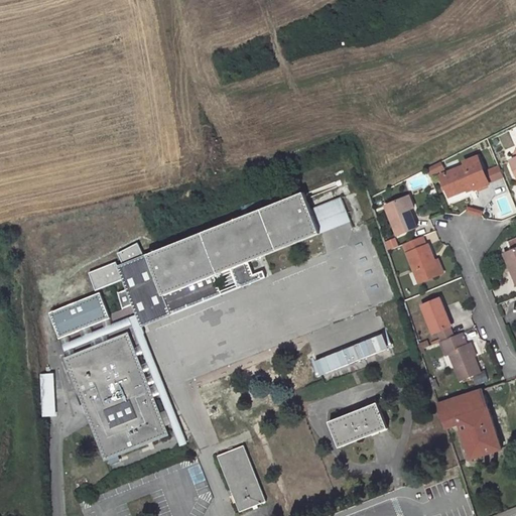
[(490,184),(478,157),(465,162),(466,165),(460,168),(460,170),(452,173),(450,172),(441,176),(448,194),(458,190),(459,194),(475,186),(476,189),(490,184)]
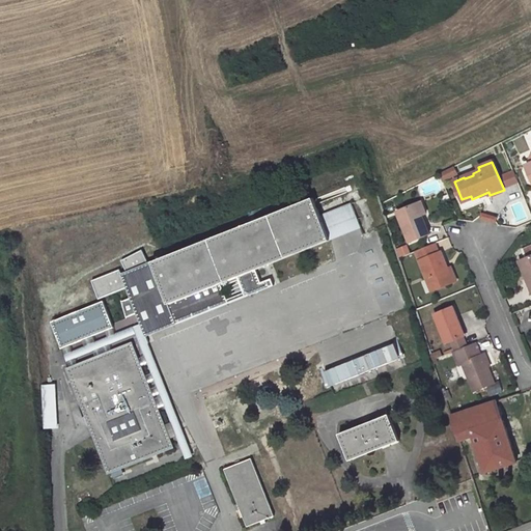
[(365,179),(361,167),(354,170),(358,182),(365,179)]
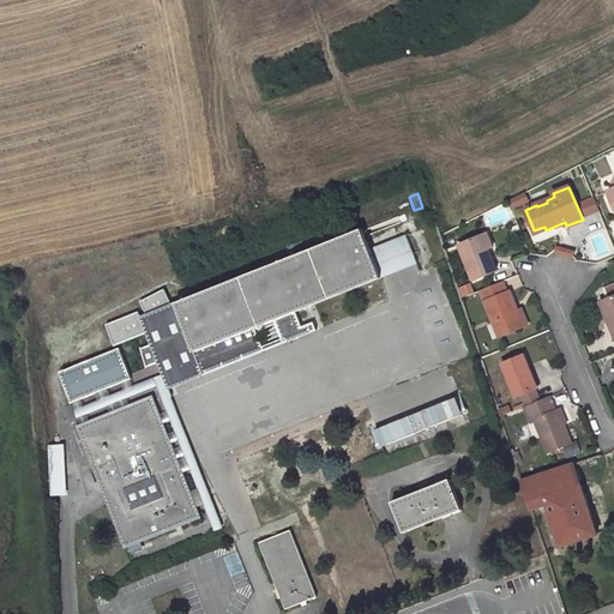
[(596,197),(584,200),(589,216),(601,212),(596,197)]
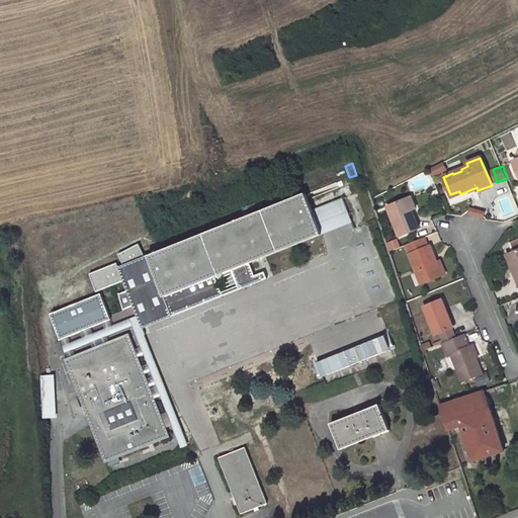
[(336,200),(332,190),(309,200),(313,209),(336,200)]
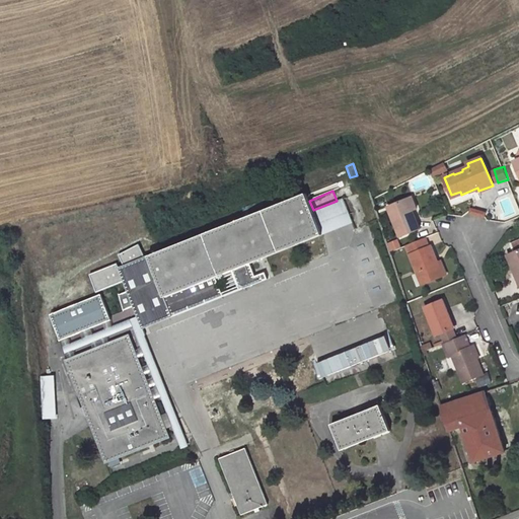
[(250,265),(322,235),(313,210),(309,201),(306,194),(149,256),(165,298),(221,276),(233,271),(250,265)]
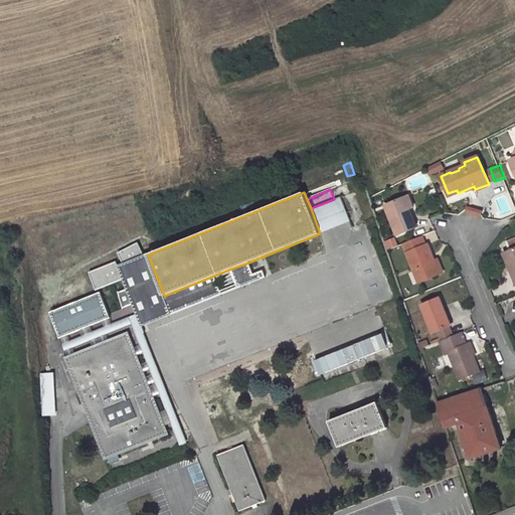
[(365,222),(353,193),(341,197),(350,221),(353,227),(365,222)]
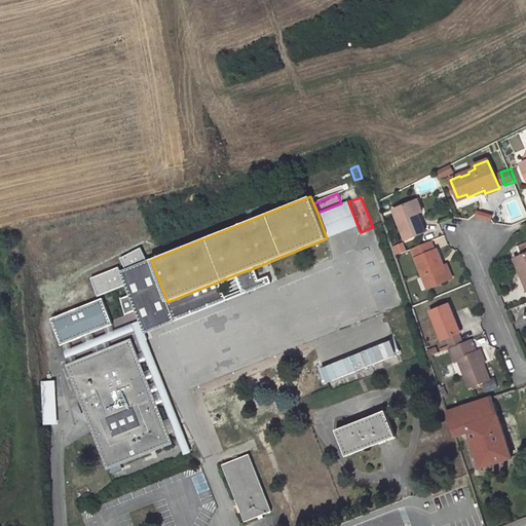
[(422,212),(418,199),(411,202),(416,215),(418,214),(422,212)]
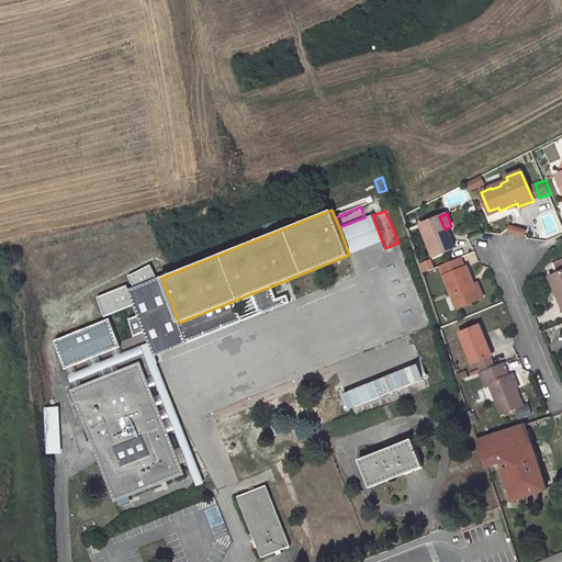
[(372,215),(371,215),(364,217),(339,227),(349,255),(382,242),(372,215)]
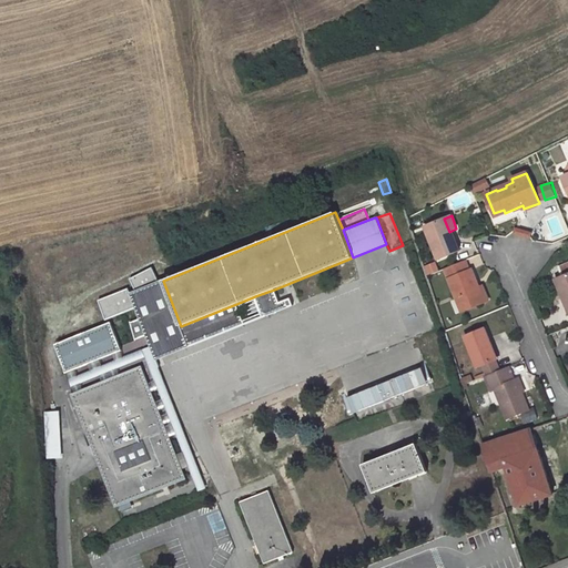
[(459,251),(452,231),(449,232),(444,219),(425,226),(438,260),(459,251)]
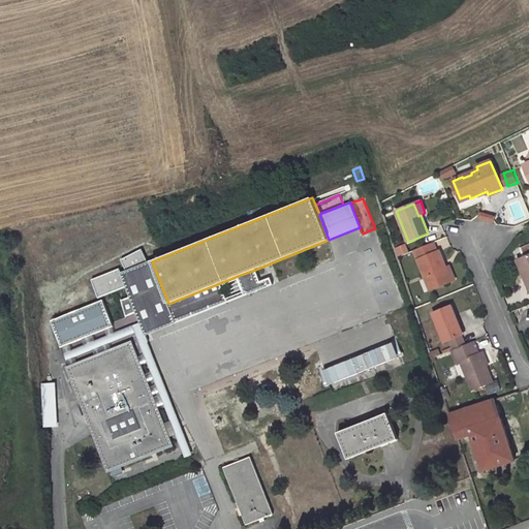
[(496,222),(498,215),(483,211),(480,218),(496,222)]
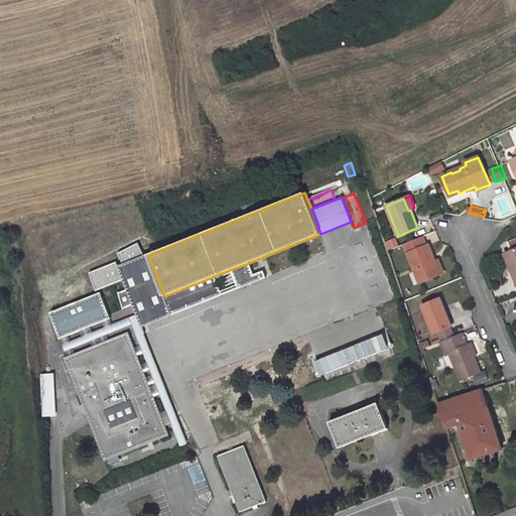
[(435,262),(428,245),(426,246),(422,237),(404,244),(419,283),(437,275),(432,263),(435,262)]
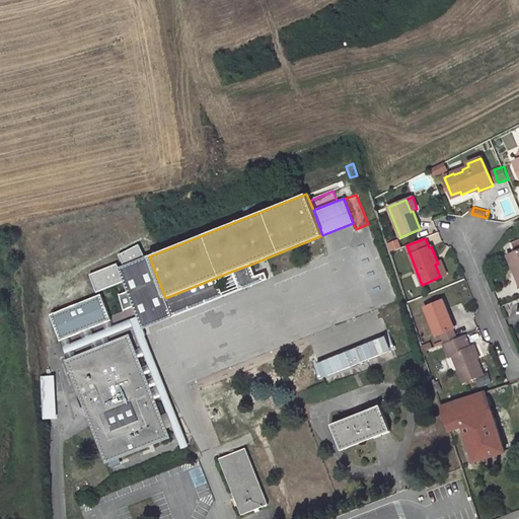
[(400,241),(388,243),(389,251),(401,250),(400,241)]
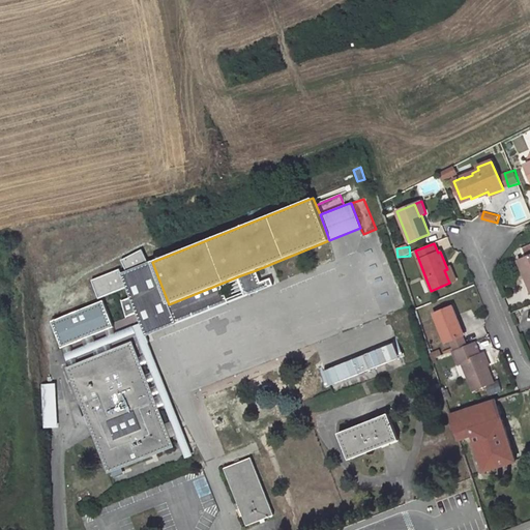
[(529,246),(523,249),(526,258),(519,261),(527,281),(529,280),(529,282),(529,246)]
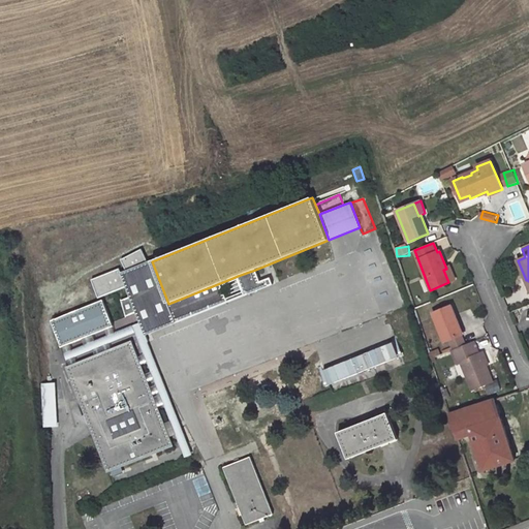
[(126,272),(144,265),(139,256),(123,265),(126,272)]
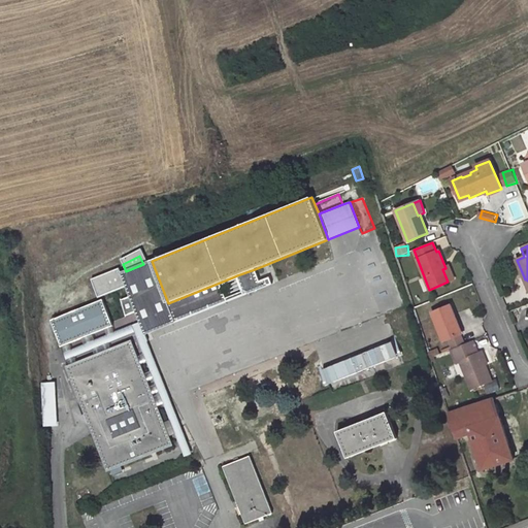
[(168,303),(152,261),(143,264),(126,271),(120,273),(130,296),(136,312),(140,323),(145,335),(176,323),(174,320),(168,303)]
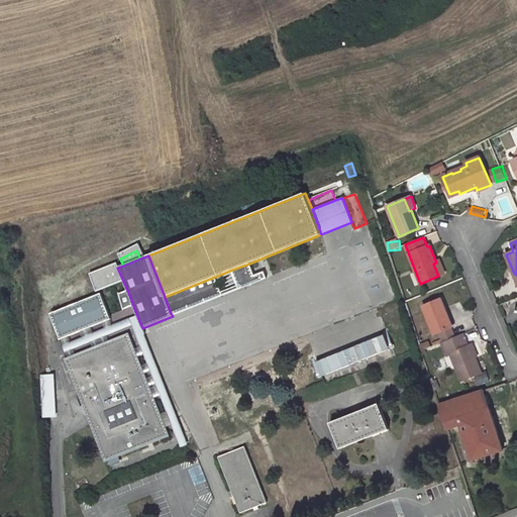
[(444,274),(439,262),(436,263),(433,264),(438,276),(444,274)]
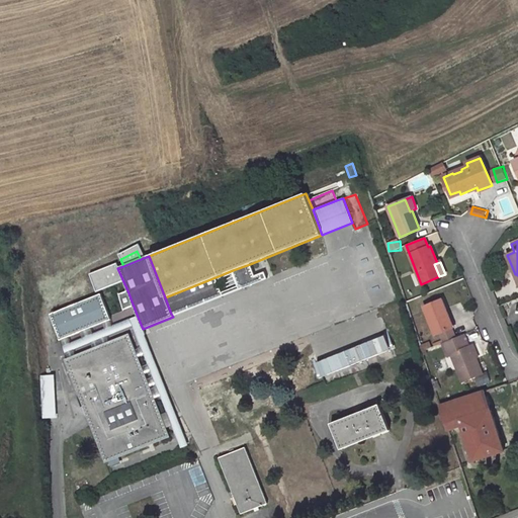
[(267,279),(265,272),(255,276),(250,264),(233,270),(239,286),(240,289),(267,279)]
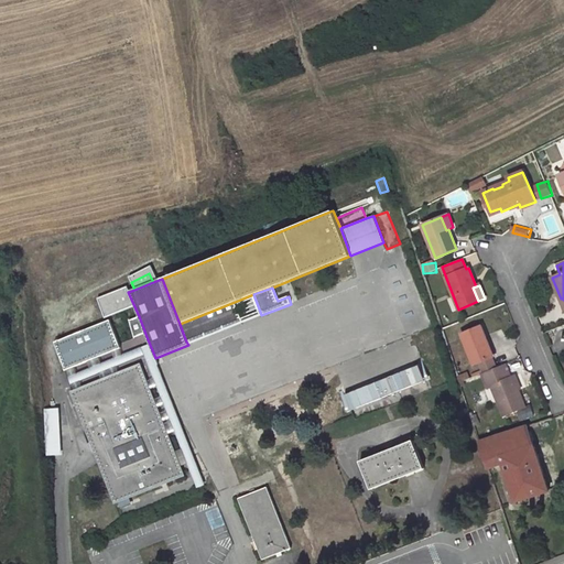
[(186,342),(243,318),(240,300),(180,324),(186,342)]
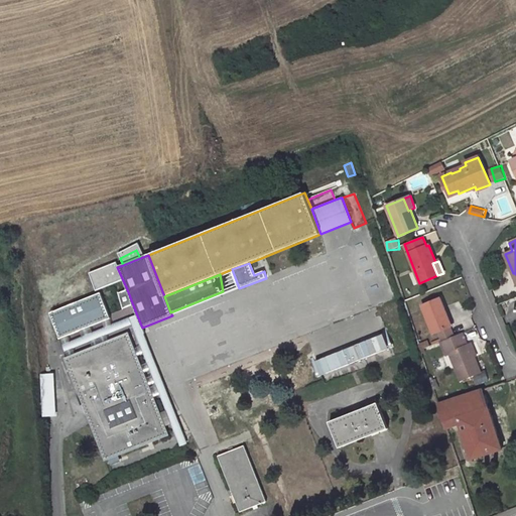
[(172,315),(223,295),(239,288),(238,285),(223,291),(170,312),(172,315)]
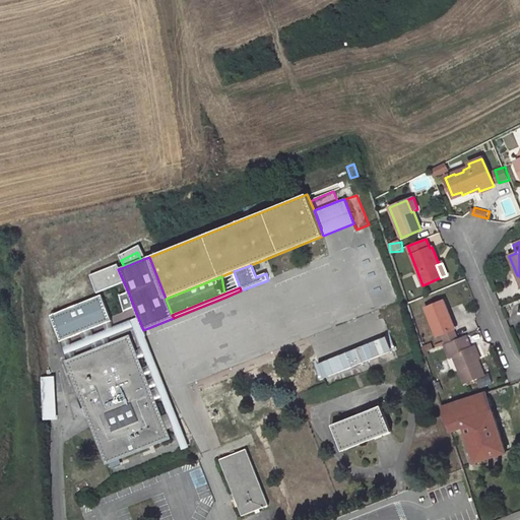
[(134,308),(128,291),(120,296),(124,312),(134,308)]
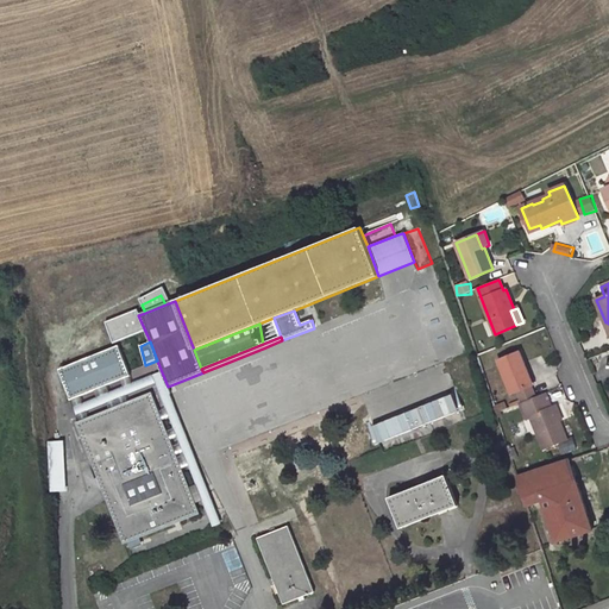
[(130,377),(131,376),(119,345),(58,370),(70,401),(73,400),(80,397),(96,390),(107,385),(123,380),(130,377)]
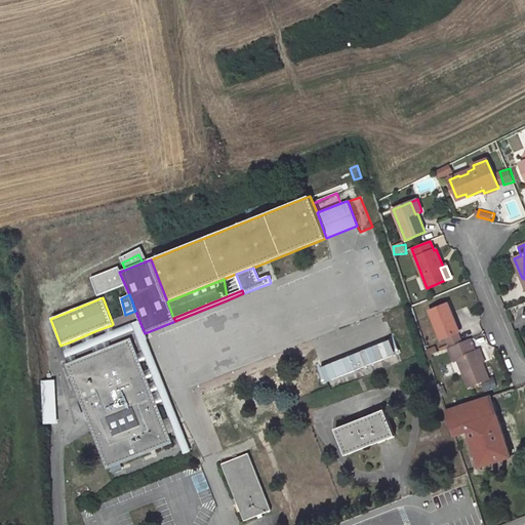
[(455,321),(448,304),(430,311),(441,339),(446,338),(458,333),(454,322),(455,321)]
